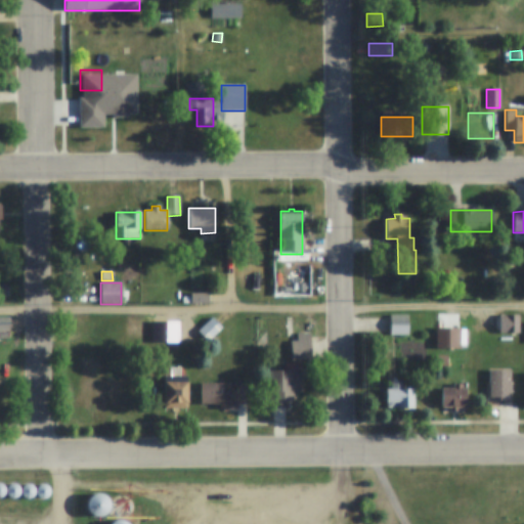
[(0,286),(8,286),(8,298),(0,298),(0,286)]
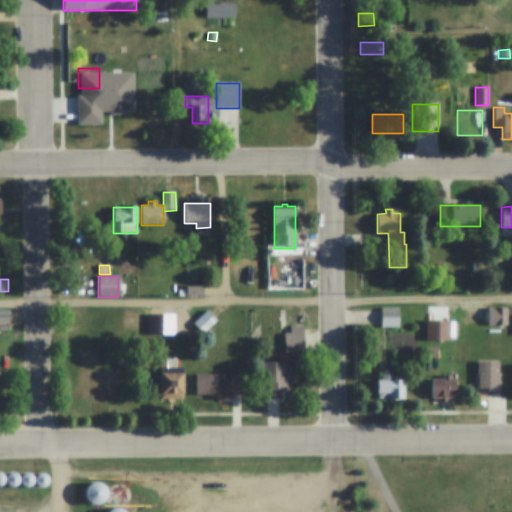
[(186,287),(203,287),(203,297),(186,297),(186,290),(186,287)]
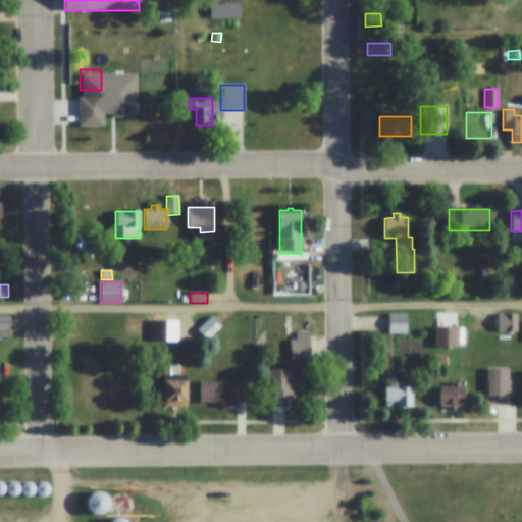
[(387,313),(406,313),(406,332),(387,332),(387,313)]
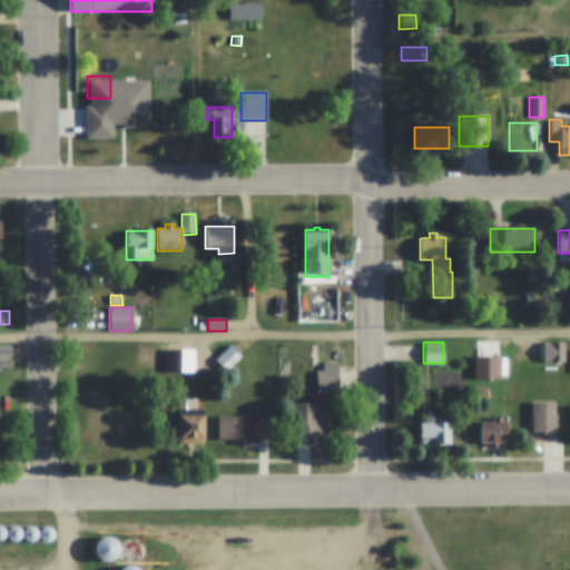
[(505,342),(507,353),(489,353),(489,342),(505,342)]
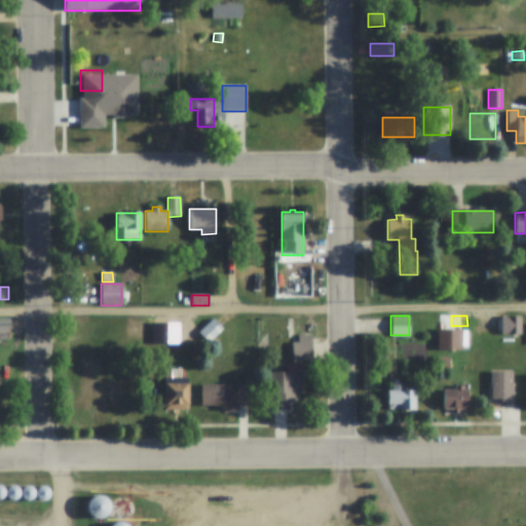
[(521,316),(521,333),(501,333),(501,316),(521,316)]
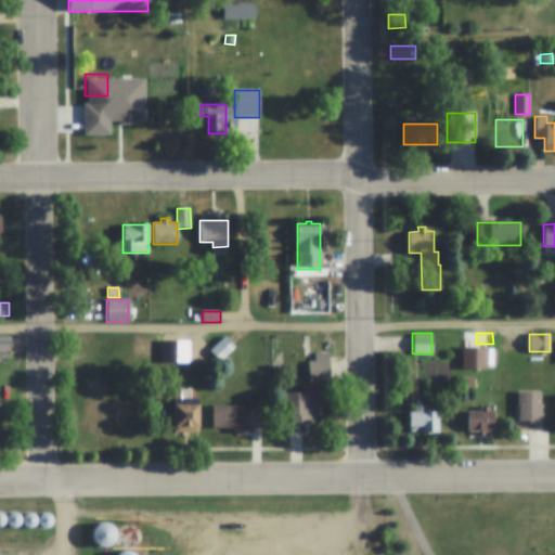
[(0,336),(10,336),(10,349),(0,349),(0,336)]
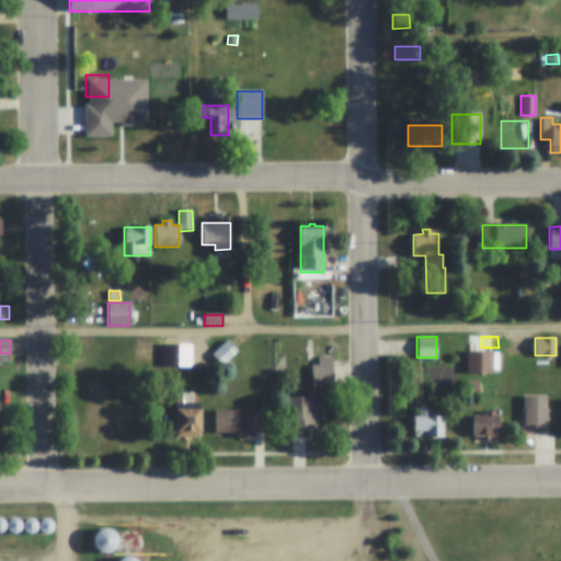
[(99,340),(107,340),(107,348),(99,348),(99,340)]
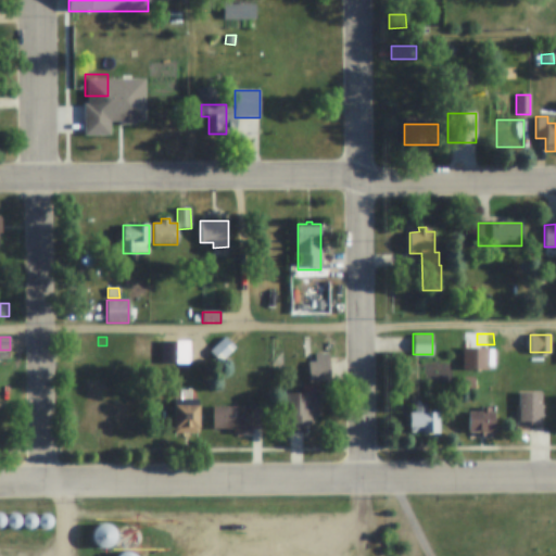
[(225,338),(235,348),(219,363),(210,352),(225,338)]
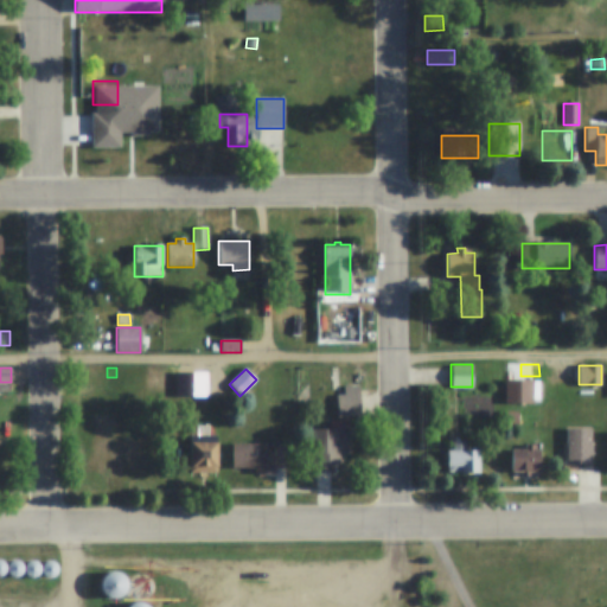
[(181,370),(204,370),(204,383),(181,383),(181,370)]
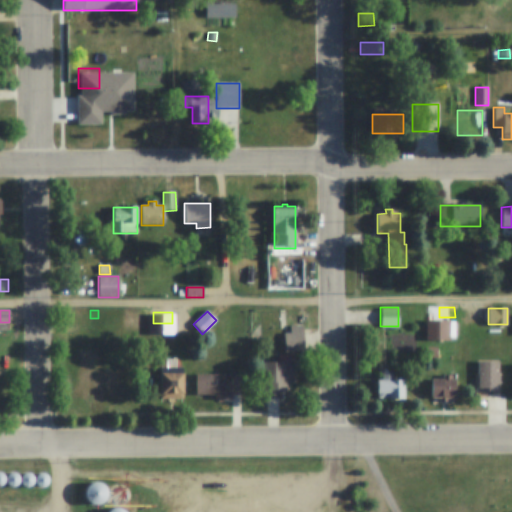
[(426,320),(449,320),(449,340),(426,340),(426,320)]
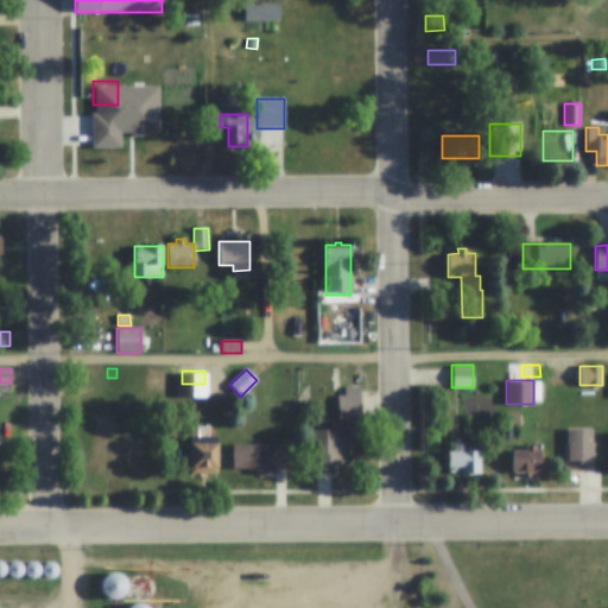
[(344,387),(359,386),(360,416),(337,417),(336,397),(344,397),(344,387)]
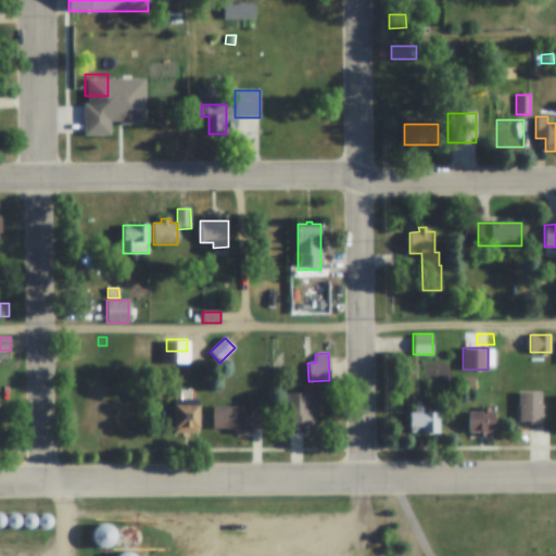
[(542,391),(542,424),(529,424),(529,429),(519,429),(519,392),(542,391)]
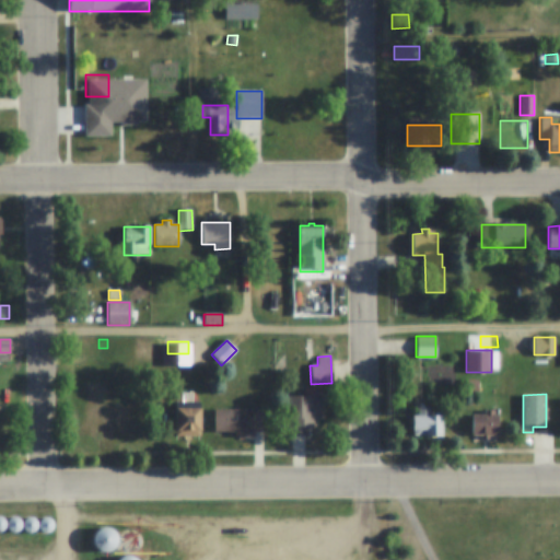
[(311,395),(323,395),(323,419),(316,419),(316,428),(307,428),(307,435),(290,435),(290,397),(311,397),(311,395)]
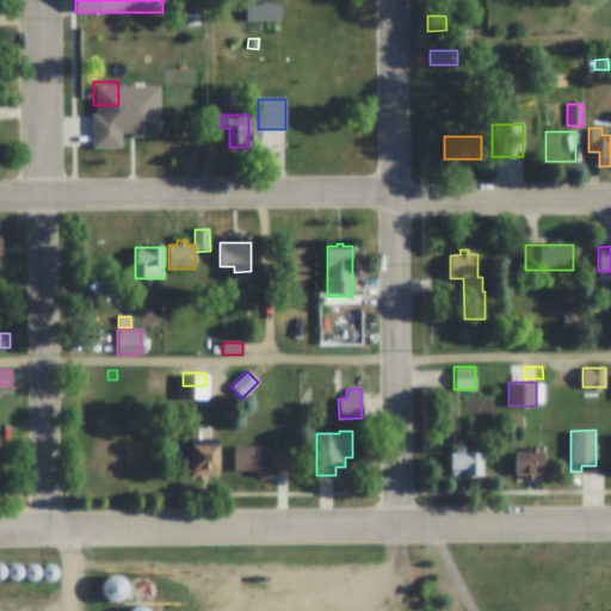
[(102,439),(129,439),(129,476),(102,476),(102,439)]
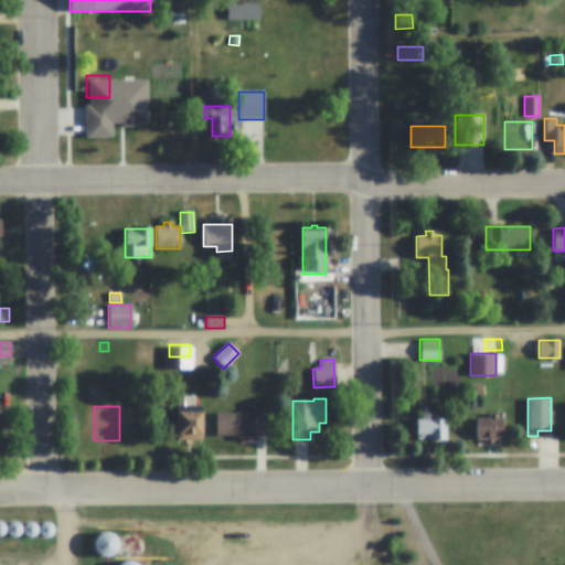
[(446,418),(446,441),(428,441),(428,439),(416,439),(416,418),(420,418),(420,411),(432,411),(432,418),(446,418)]
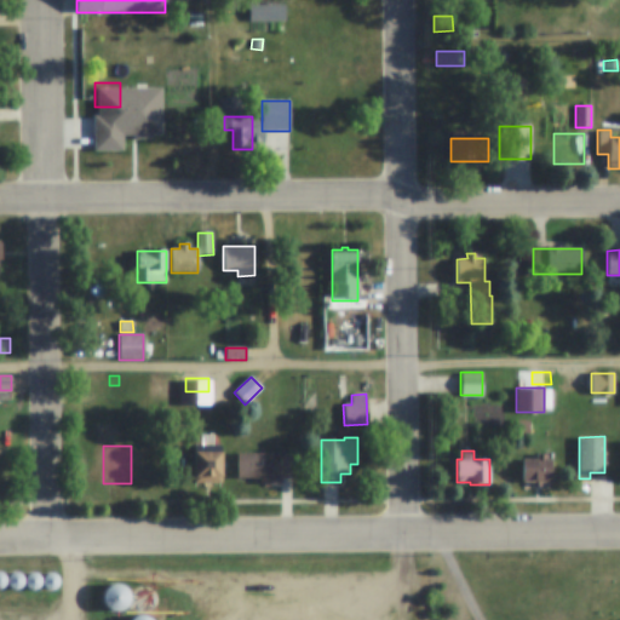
[(223,453),(223,483),(194,483),(194,453),(223,453)]
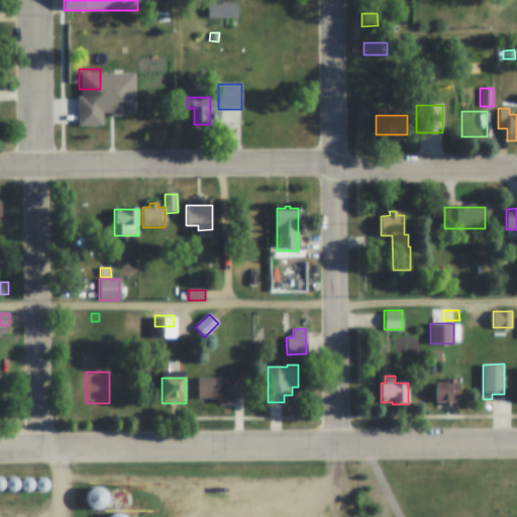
[(455,382),(458,382),(458,401),(436,401),(436,382),(446,382),(446,378),(455,378),(455,382)]
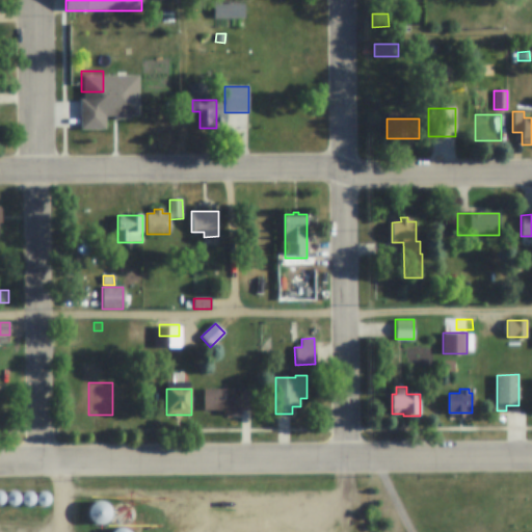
[(240,410),(241,415),(222,415),(222,410),(204,410),(204,390),(251,390),(251,410),(240,410)]
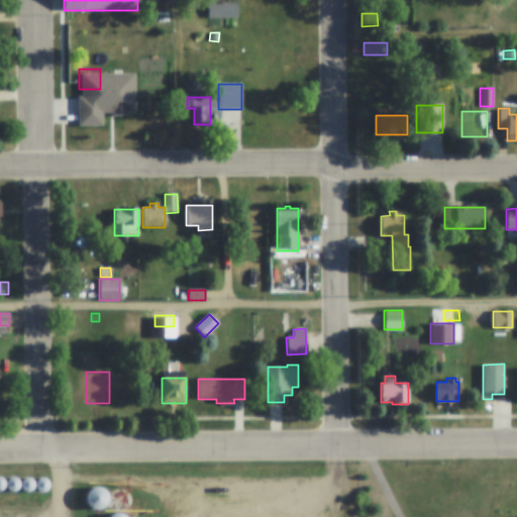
[(17,485),(16,480),(11,478),(6,480),(4,485),(6,489),(11,491),(15,489),(17,485)]
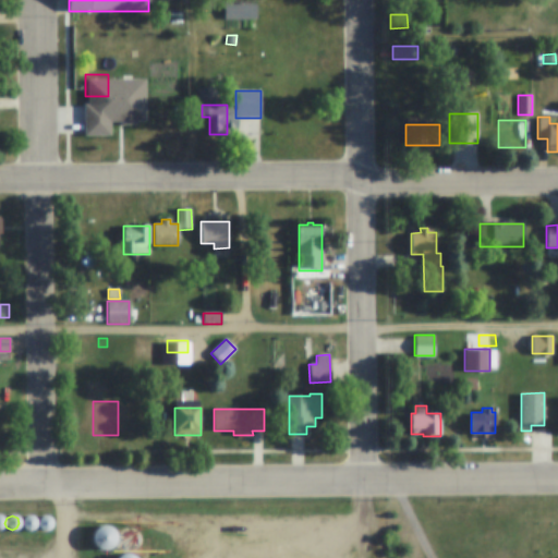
[(35,523),(33,518),(27,516),(23,518),(21,523),(23,529),(27,530),(33,529),(35,523)]
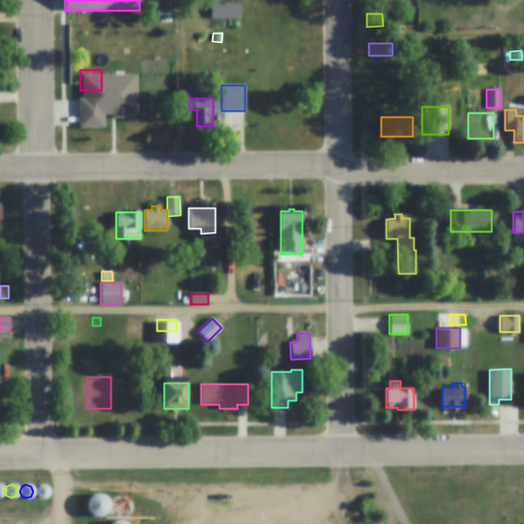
[(48,491),(46,486),(41,484),(37,486),(35,491),(36,496),(41,498),(46,496),(48,491)]
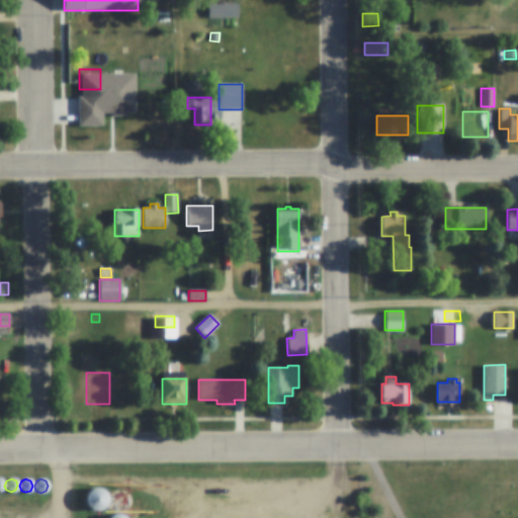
[(95,510),(103,508),(107,500),(104,492),(97,488),(89,491),(85,498),(88,506),(95,510)]
